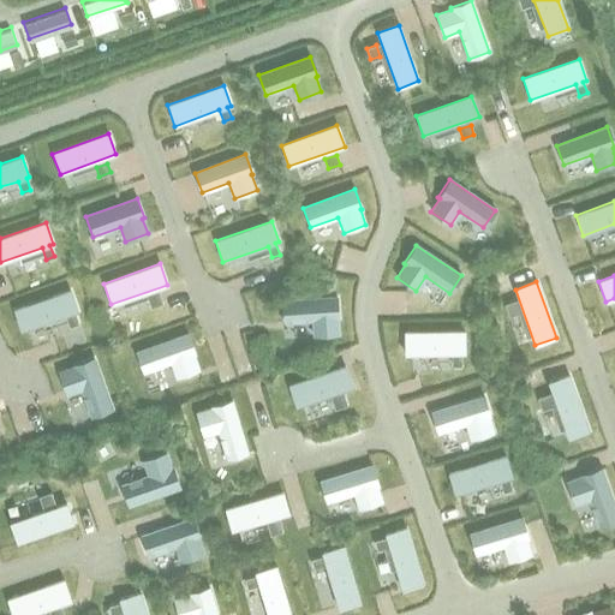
[(77,323),(73,311),(77,310),(70,290),(13,310),(21,330),(65,315),(70,326),(77,323)]
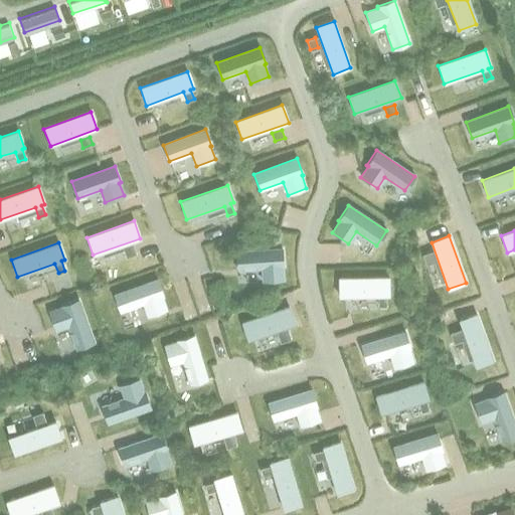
[(136,253),(133,245),(124,249),(126,256),(136,253)]
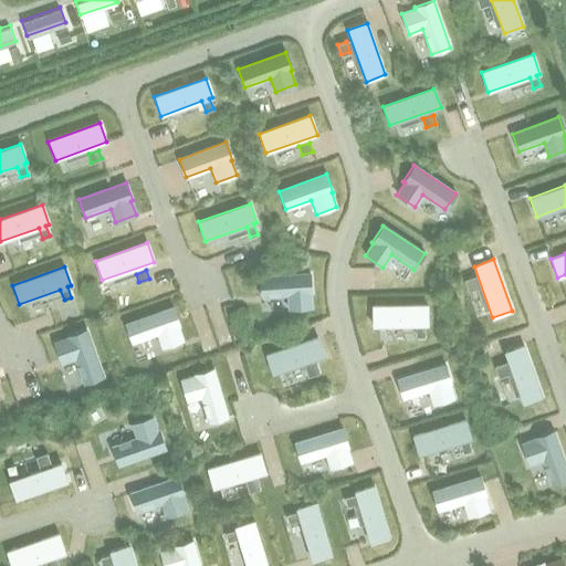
[(311,293),(310,273),(260,278),(261,296),(287,294),(289,310),(311,307),(310,293),(311,293)]
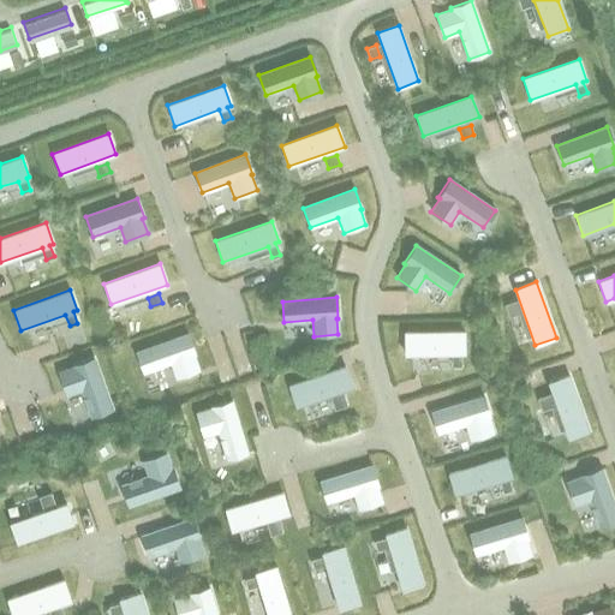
[(518,312),(513,302),(505,305),(508,316),(518,312)]
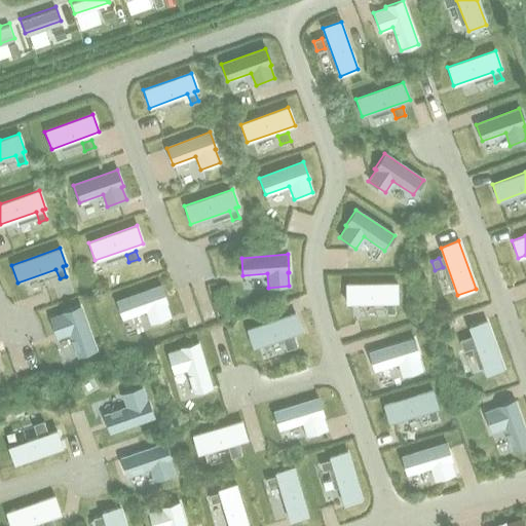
[(397,302),(397,284),(345,285),(346,303),(386,302),(386,312),(395,312),(393,302),(397,302)]
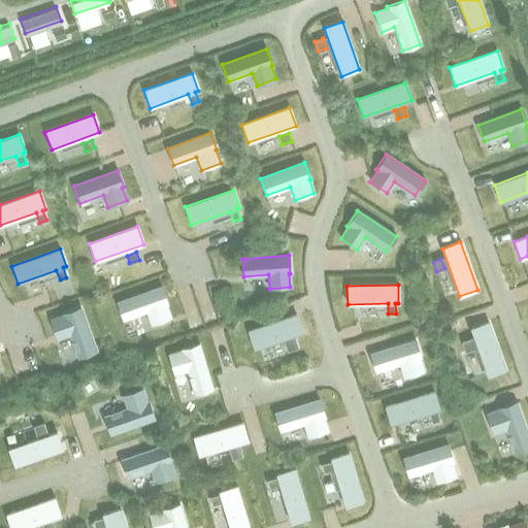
[(167,303),(161,287),(117,302),(123,320),(146,311),(151,324),(170,317),(165,304),(167,303)]
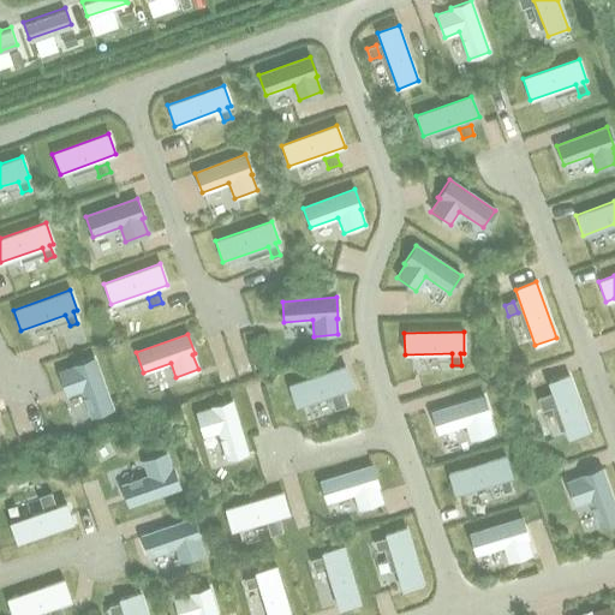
[(112,410),(93,358),(73,365),(73,366),(59,372),(66,394),(82,389),(91,417),(112,410)]
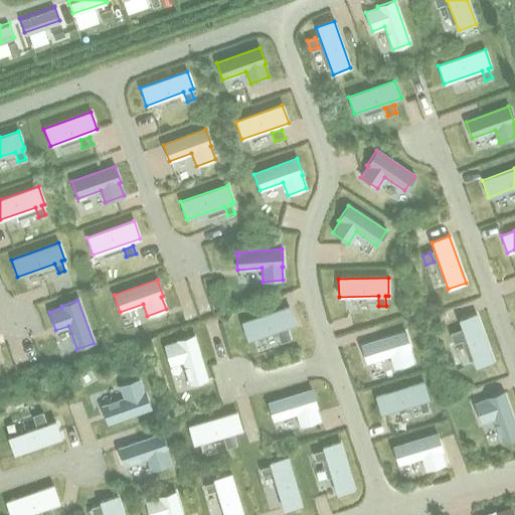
[(295,324),(289,307),(241,323),(247,340),(295,324)]
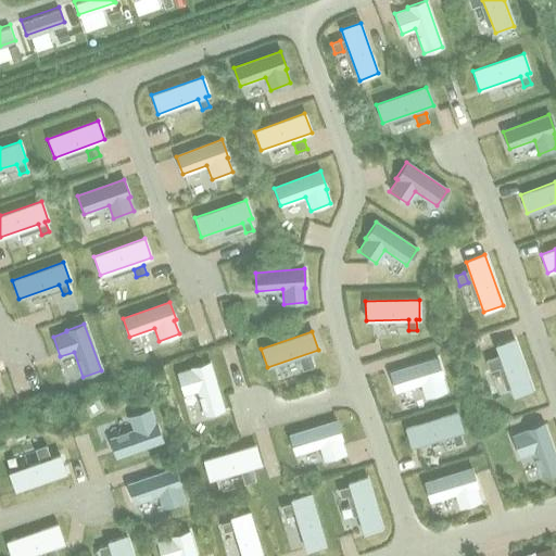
[(532,390),(514,339),(495,345),(514,396),(532,390)]
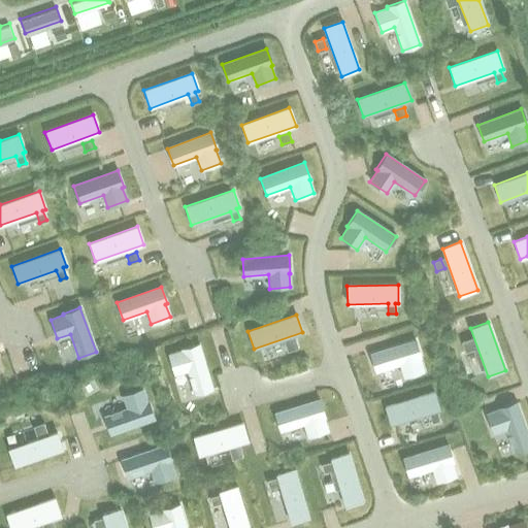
[(472,349),(469,338),(461,341),(464,352),(472,349)]
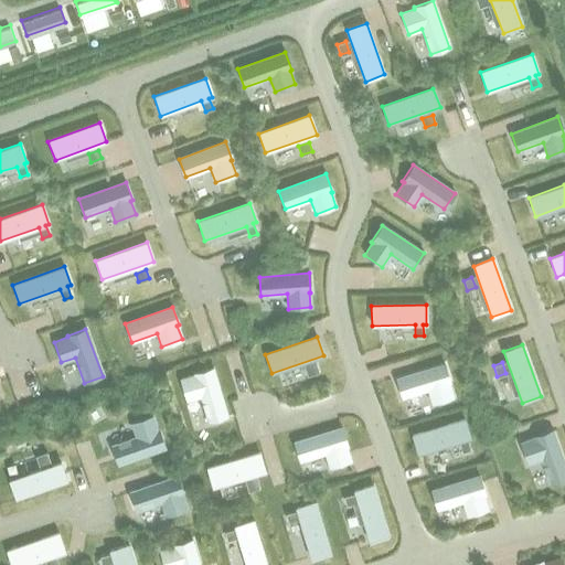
[(318,372),(316,363),(305,366),(308,375),(318,372)]
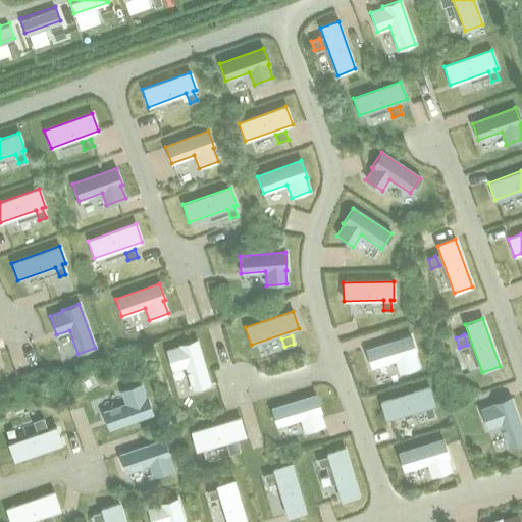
[(418,367),(414,354),(415,354),(410,336),(366,350),(371,367),(395,360),(399,373),(418,367)]
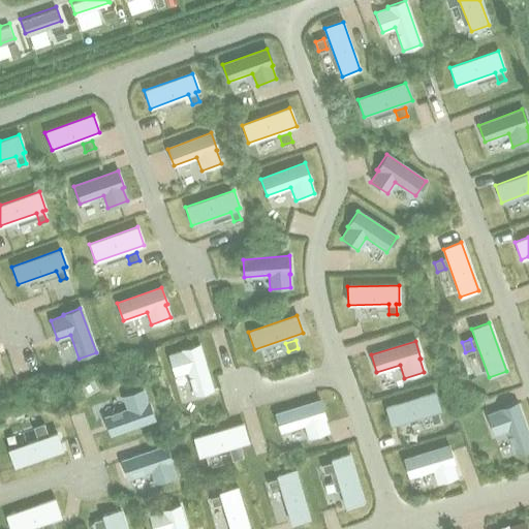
[(212,390),(198,344),(181,349),(182,351),(168,354),(175,374),(187,371),(194,395),(212,390)]
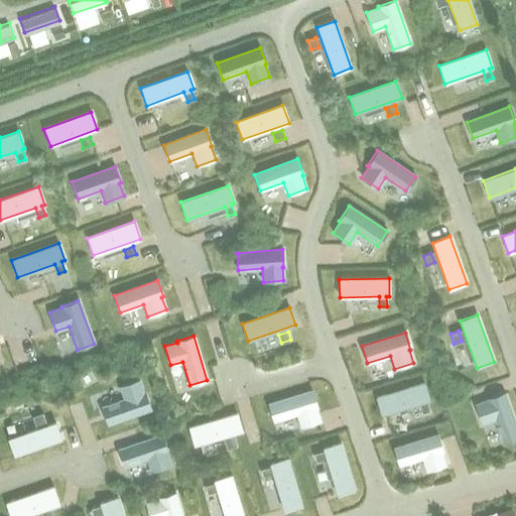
[(150,409),(144,392),(143,392),(139,380),(120,386),(124,399),(102,407),(107,424),(150,409)]
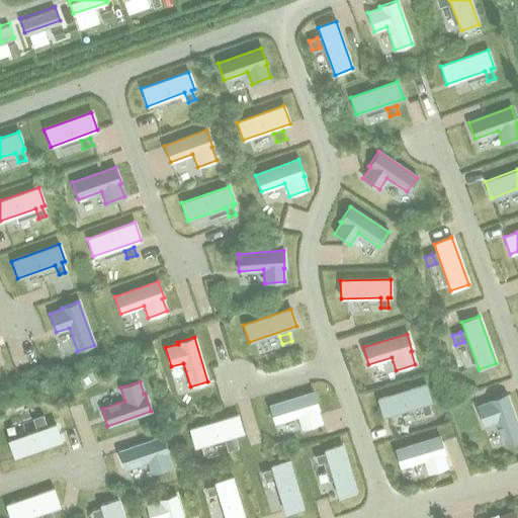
[(382,416),(421,405),(424,414),(431,412),(428,403),(430,402),(425,383),(377,399),(382,416)]
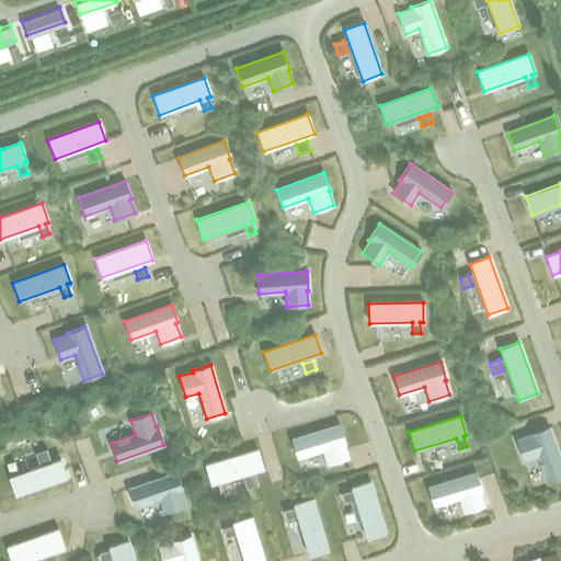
[(347,457),(343,444),(344,443),(339,424),(292,439),(297,458),(322,449),(327,464),(347,457)]
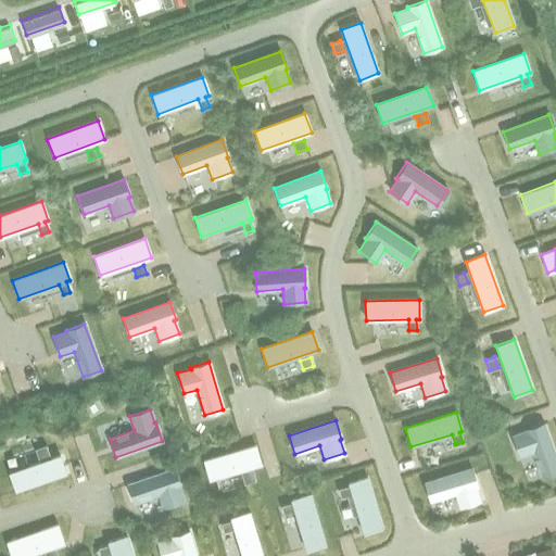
[(555,470),(555,459),(543,422),(525,429),(526,431),(512,436),(519,456),(533,451),(542,476),(555,470)]
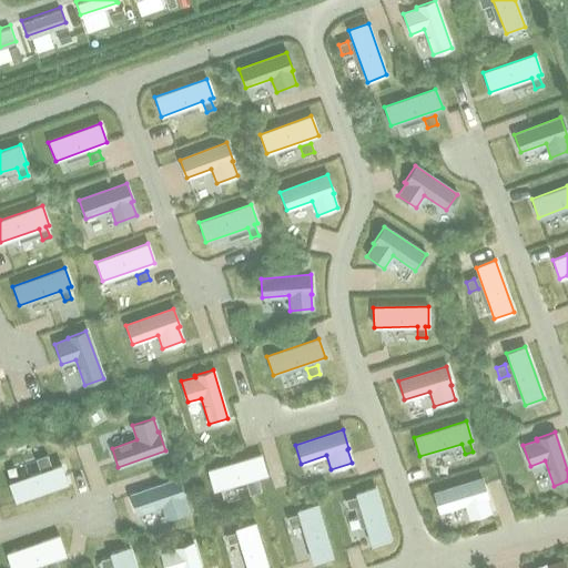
[(49,463),(47,455),(36,458),(39,467),(49,463)]
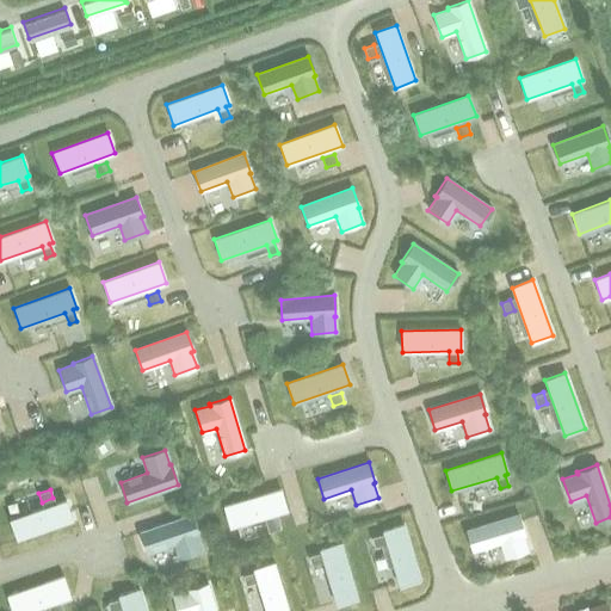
[(287,510),(279,489),(223,506),(229,526),(287,510)]
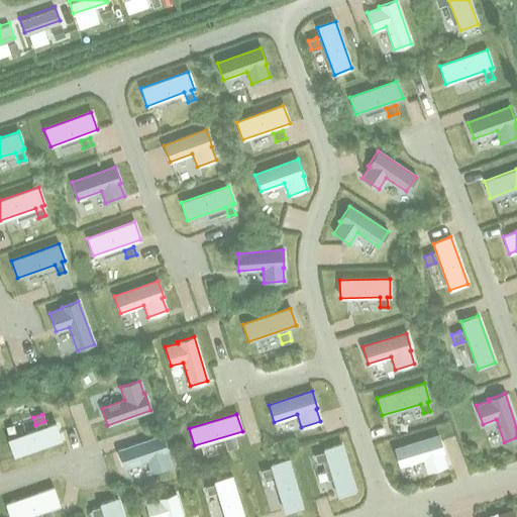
[(14,456),(61,440),(55,423),(8,439),(14,456)]
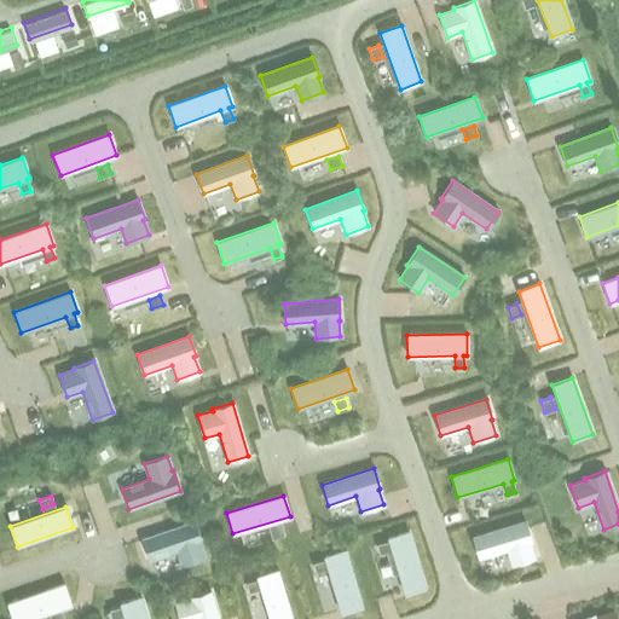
[(194,521),(142,539),(149,560),(174,550),(179,562),(204,554),(201,542),(194,521)]
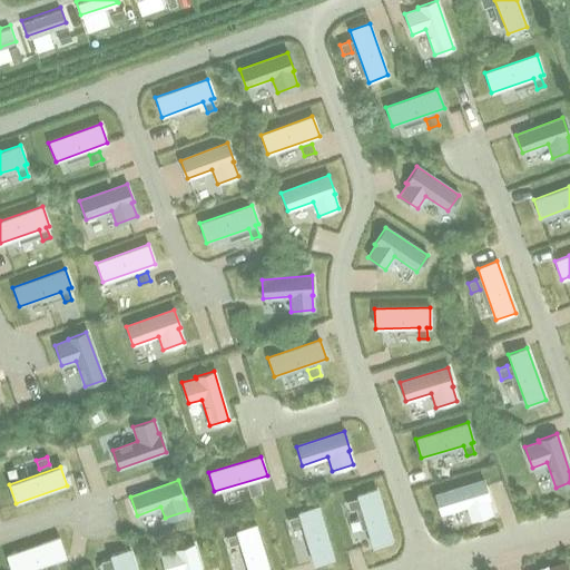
[(492,513),(488,499),(489,499),(483,480),(434,494),(441,513),(467,505),(471,520),(492,513)]
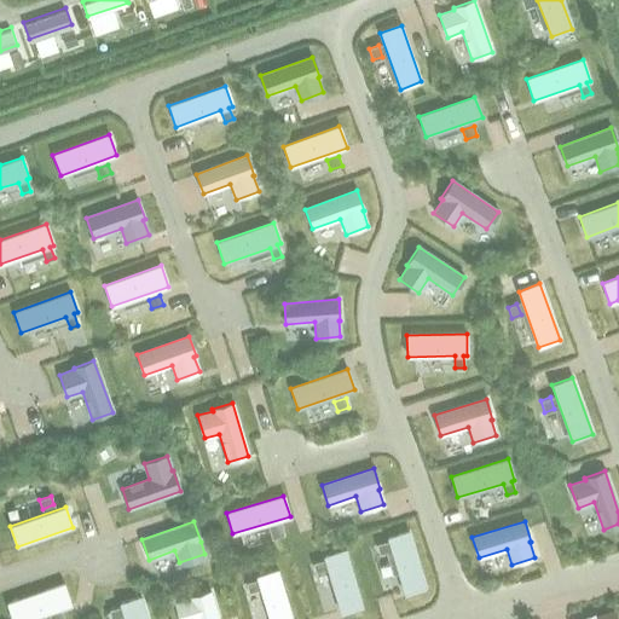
[(284,534),(281,525),(270,528),(272,538),(284,534)]
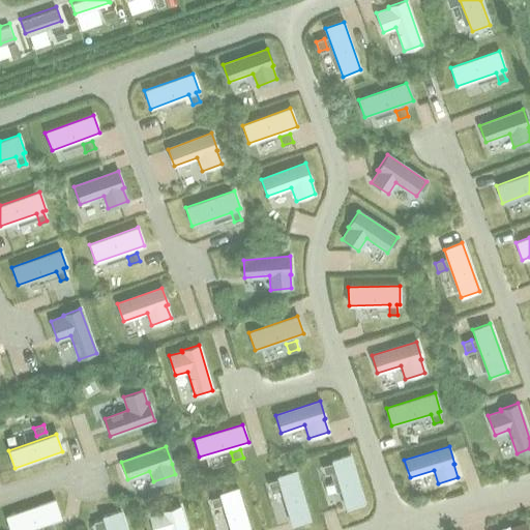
[(364,503),(349,454),(331,461),(332,463),(322,466),(324,473),(334,470),(347,509),(364,503)]
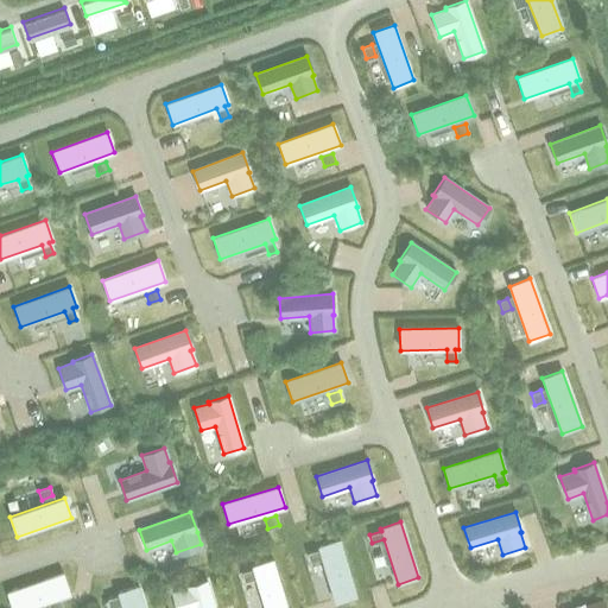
[(356,596),(340,540),(317,546),(318,550),(306,553),(310,562),(321,558),(335,602),(356,596)]
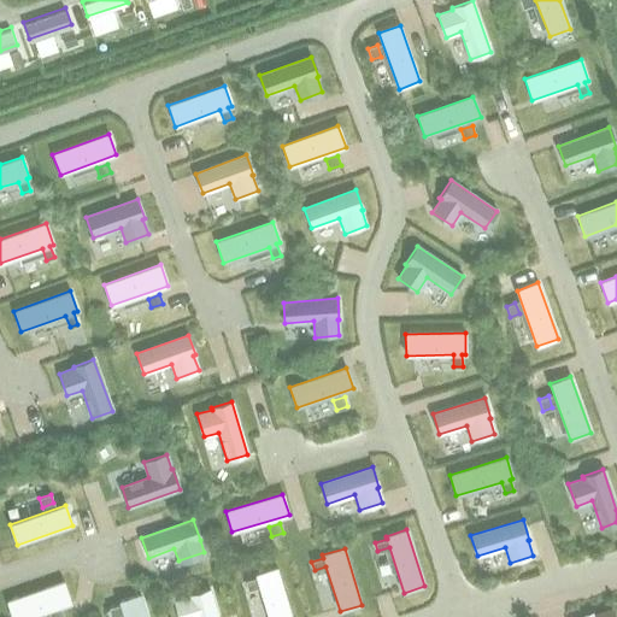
[(291,616),(277,568),(256,575),(257,577),(245,581),(247,589),(259,586),(268,616),(291,616)]
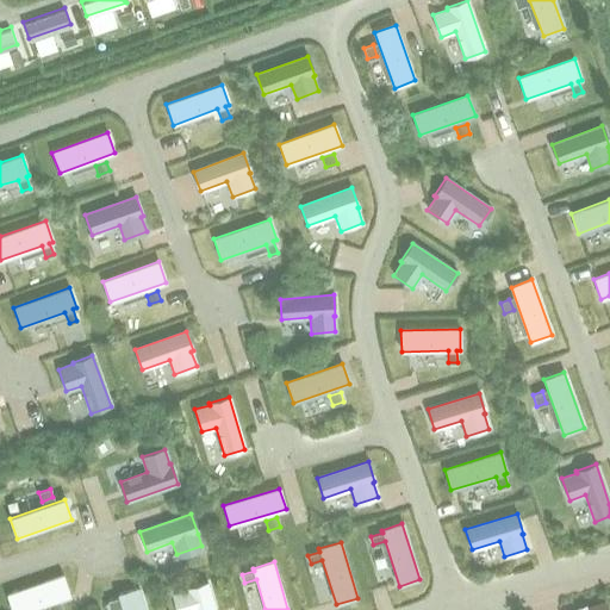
[(26,609),(69,596),(62,576),(7,595),(12,609),(26,609)]
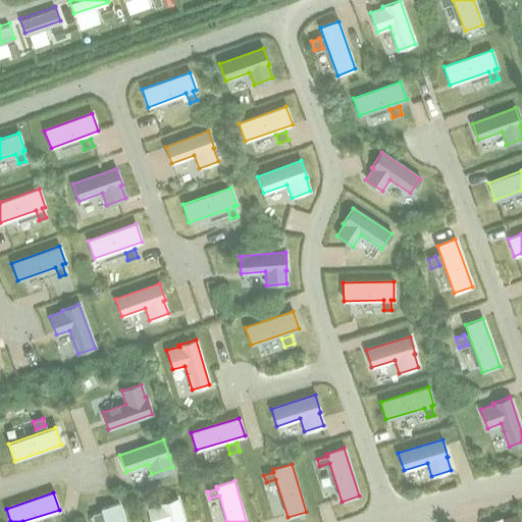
[(184,521),(177,499),(160,504),(160,505),(147,509),(151,521),(184,521)]
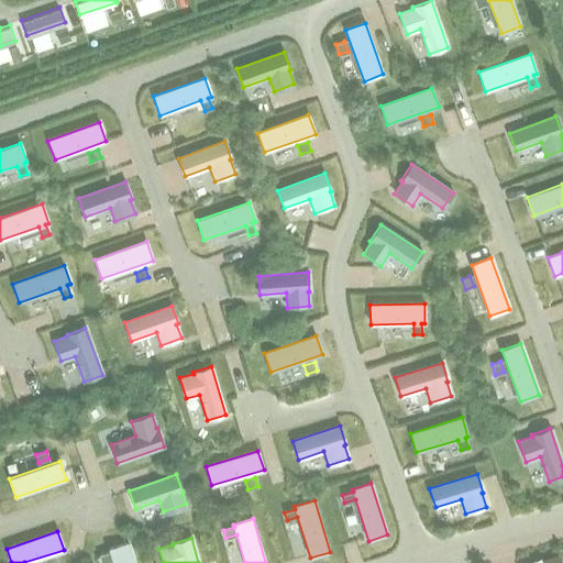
[(134,562),(129,543),(109,549),(110,551),(99,554),(101,562),(112,559),(113,562),(134,562)]
